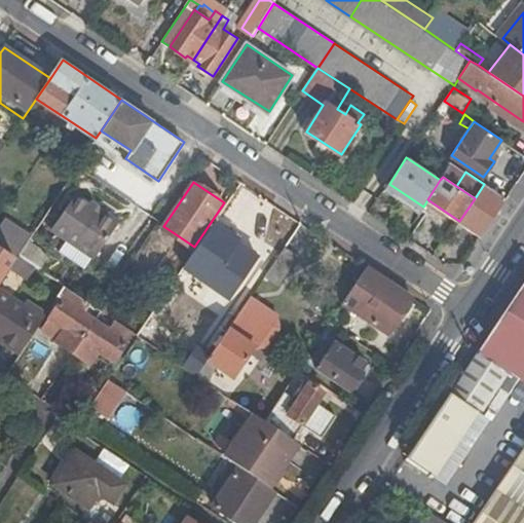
[(386,189),(424,215),(427,211),(423,207),(389,184),(386,189)]
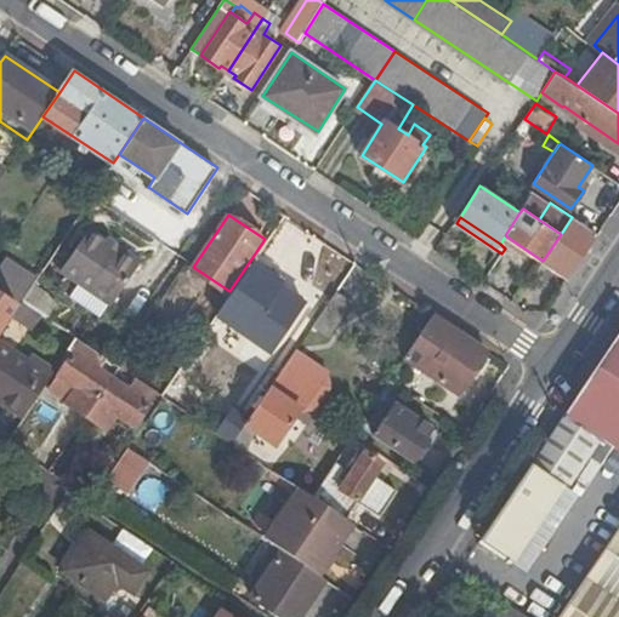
[(569,278),(598,235),(572,217),(561,234),(543,261),(569,278)]
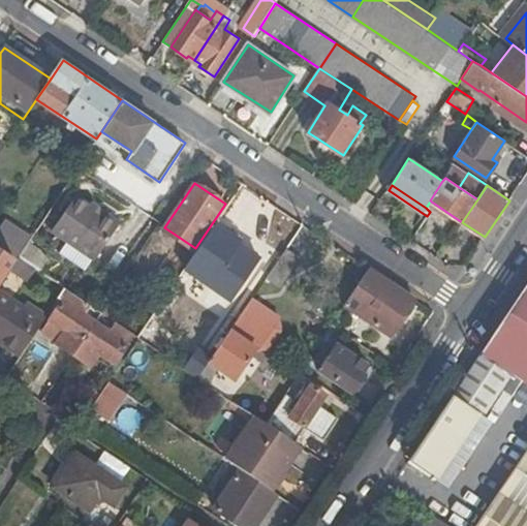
[(120,219),(101,207),(98,212),(90,206),(74,195),(53,227),(95,256),(120,219)]
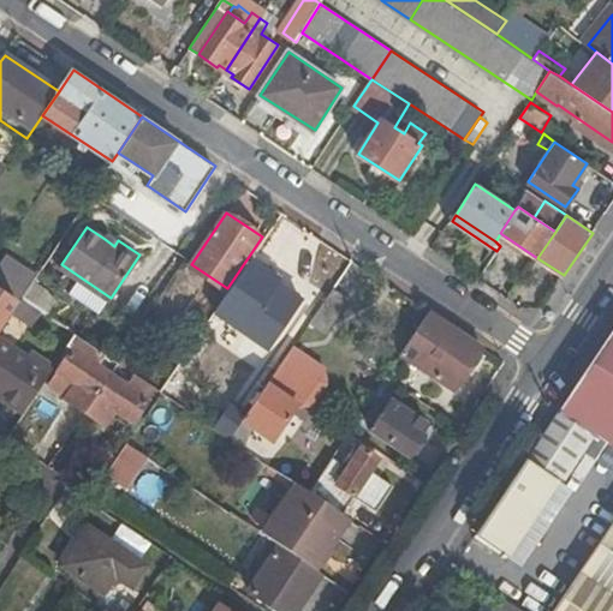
[(114,246),(118,240),(108,233),(105,239),(114,246)]
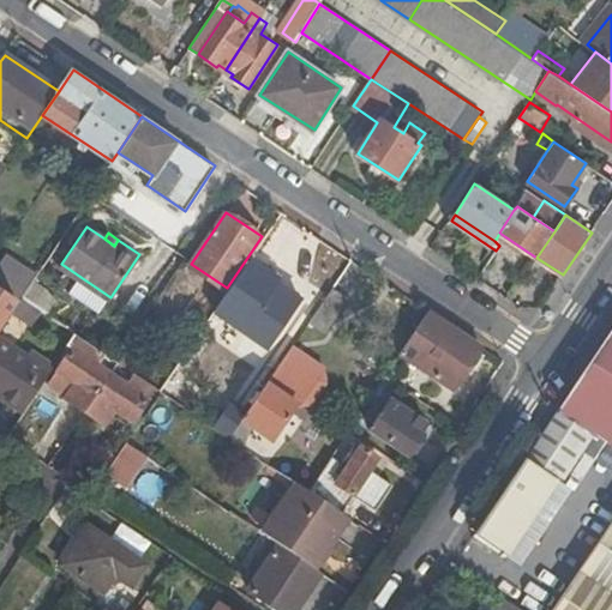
[(497,237),(519,252),(522,248),(499,233),(497,237)]
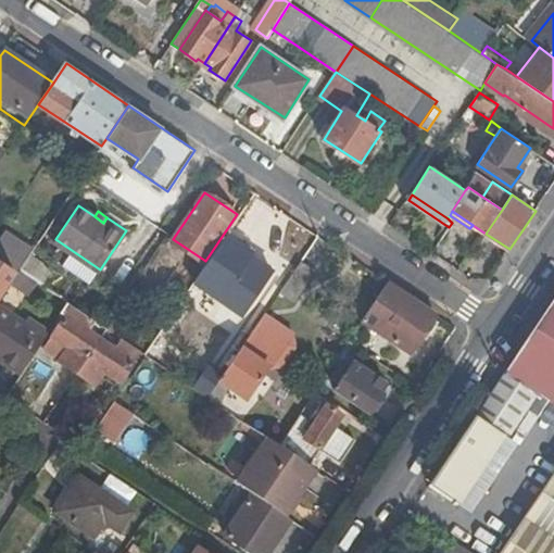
[(249,228),(236,220),(217,247),(243,265),(240,269),(250,276),(253,272),(267,280),(288,249),(252,224),(249,228)]
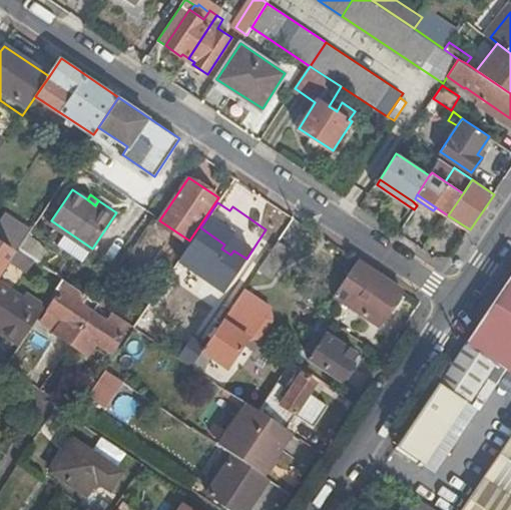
[(6,212),(0,220),(0,239),(15,250),(30,228),(6,212)]
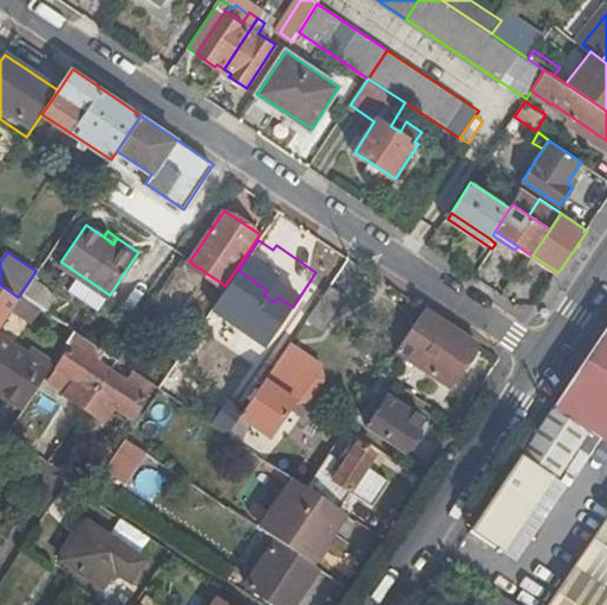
[(345,288),(332,278),(312,308),(325,317),(345,288)]
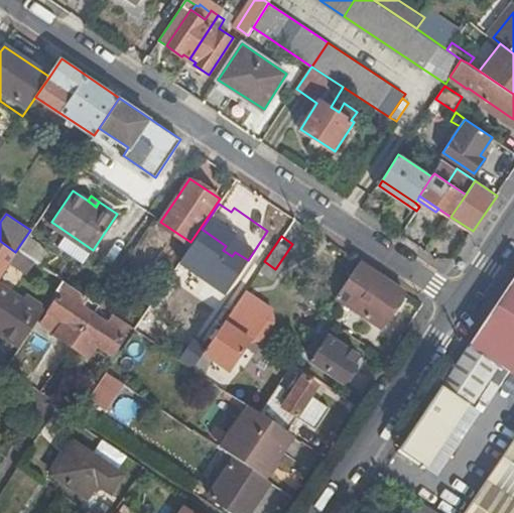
[(0,275),(15,252),(0,241),(0,275)]
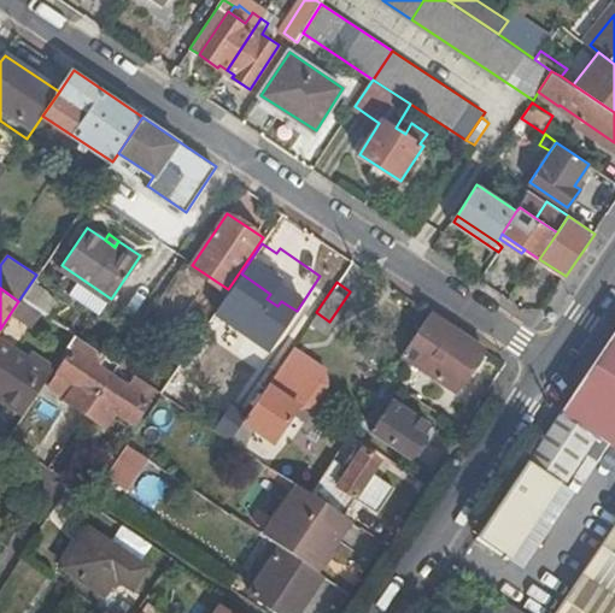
[(456,388),(485,345),(432,310),(403,353),(456,388)]
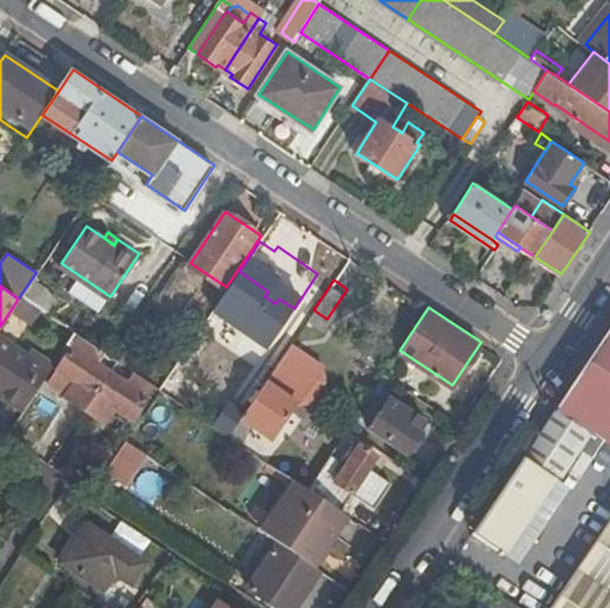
[(609,329),(559,406),(608,438),(609,440),(609,329)]
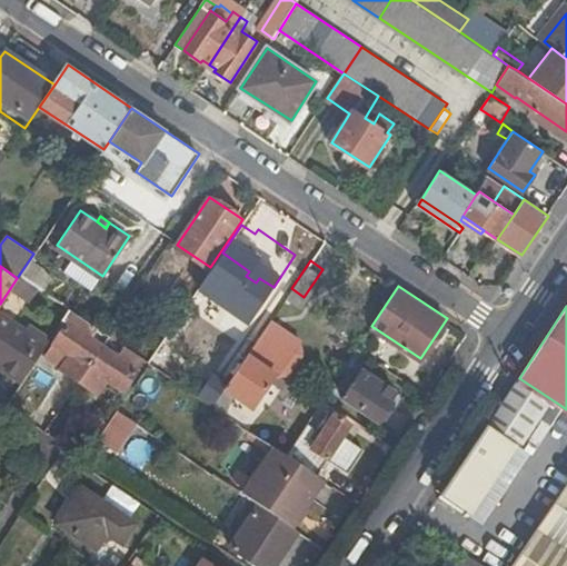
[(0,355),(5,358),(1,363),(23,378),(48,339),(27,324),(22,329),(0,314),(0,355)]
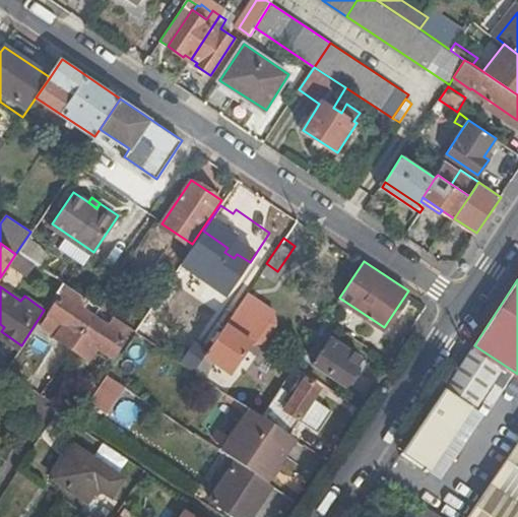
[(275,311),(248,291),(200,363),(211,370),(217,361),(233,371),(253,340),(265,339),(276,322),(275,311)]
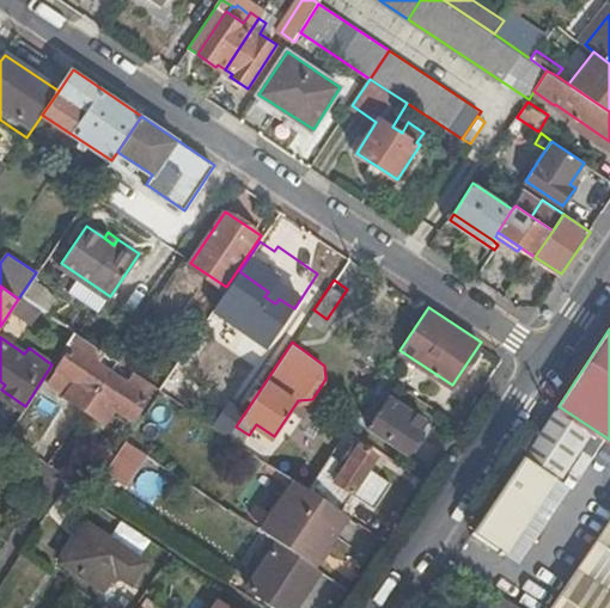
[(67,395),(85,407),(110,369),(72,345),(58,368),(60,370),(58,375),(73,385),(67,395)]
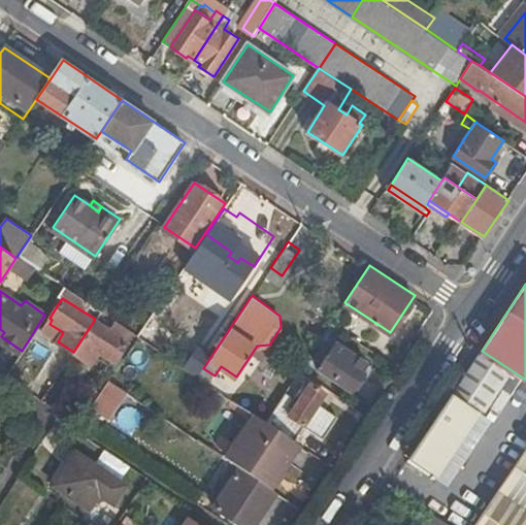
[(95,319),(73,352),(90,363),(95,354),(110,363),(112,360),(114,361),(134,331),(117,320),(109,329),(95,319)]
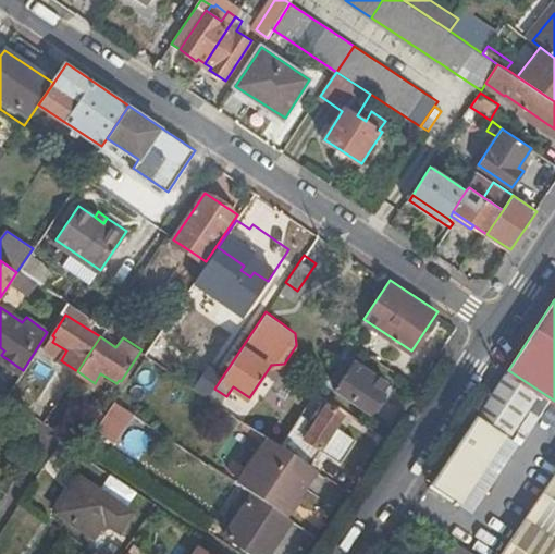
[(383,391),(389,382),(352,357),(333,385),(372,411),(385,393),(383,391)]
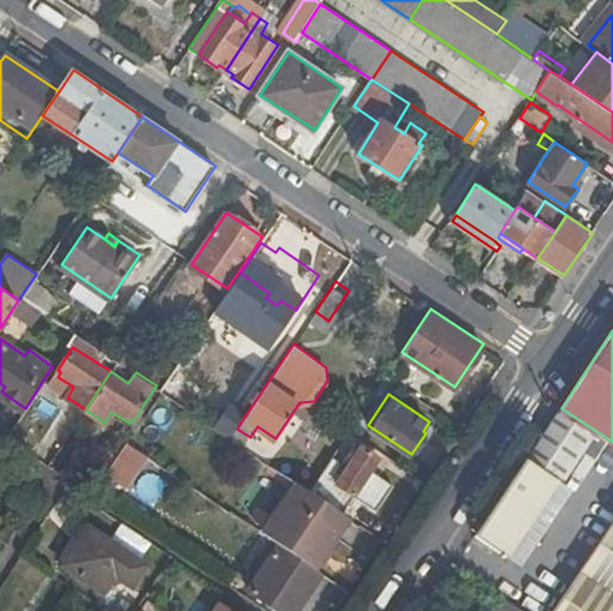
[(611,441),(561,408),(522,468),(477,534),(510,555),(583,445),(599,457),(611,441)]
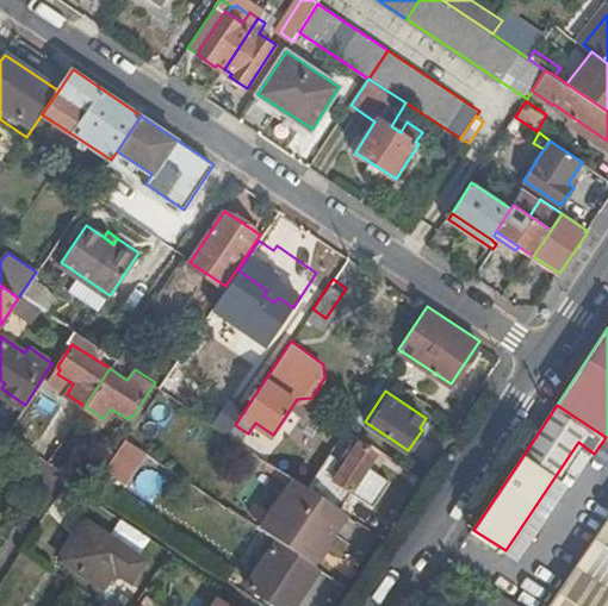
[(126,437),(105,468),(124,481),(147,450),(126,437)]
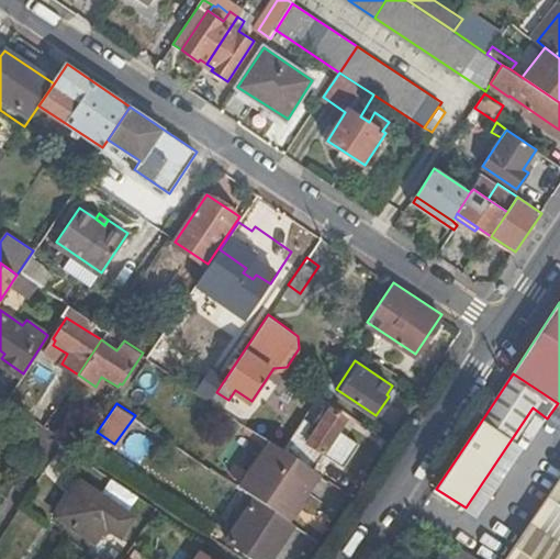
[(559,404),(558,403),(547,418),(559,426),(559,404)]
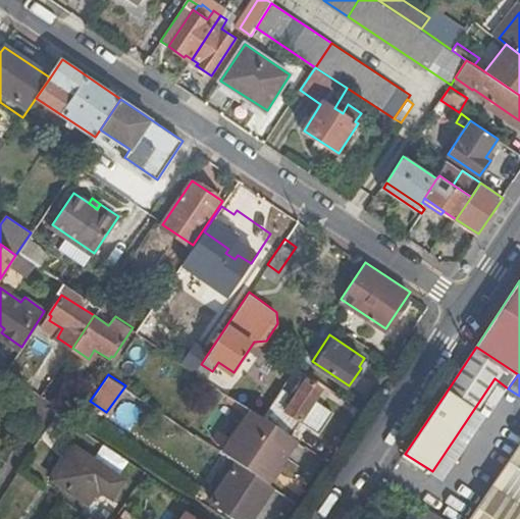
[(262,415),(288,430),(297,417),(301,419),(322,387),(307,378),(298,393),(291,388),(281,402),(289,406),(287,410),(272,400),(262,415)]
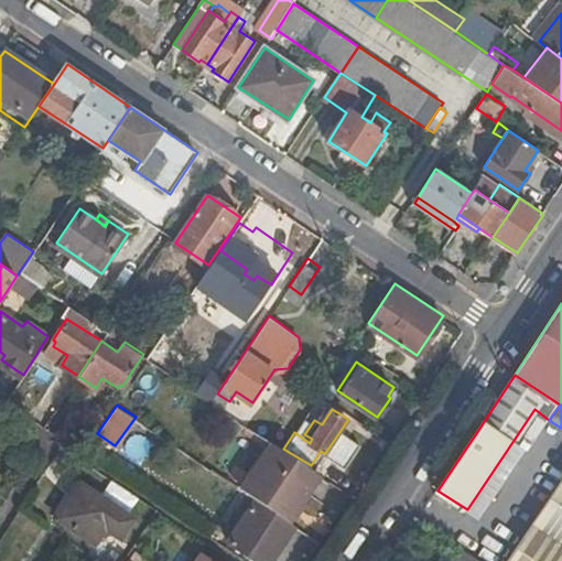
[(290,520),(321,474),(311,465),(283,449),(274,441),(244,489),(257,498),(290,520)]
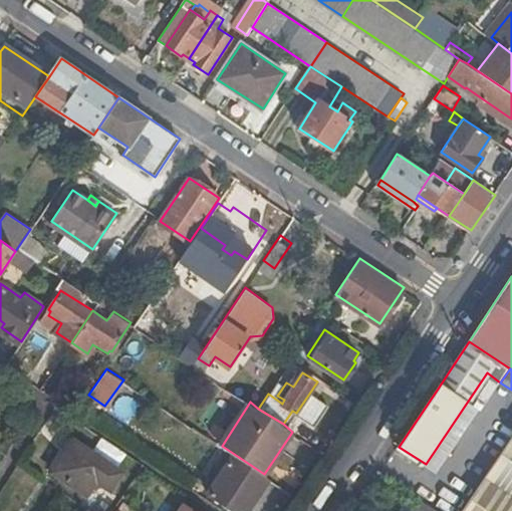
[(87,493),(97,478),(108,461),(74,438),(52,470),(87,493)]
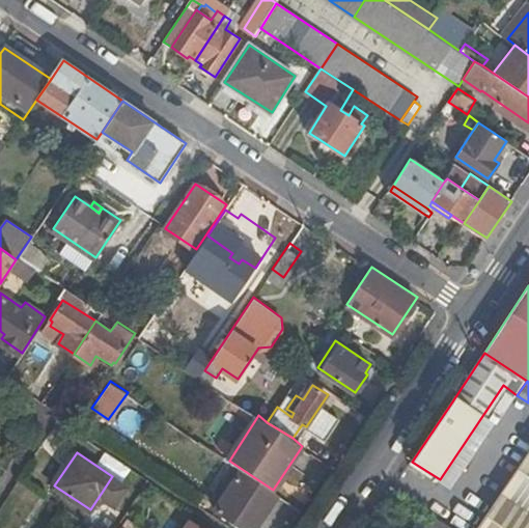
[(528,452),(477,527),(528,527),(528,452)]
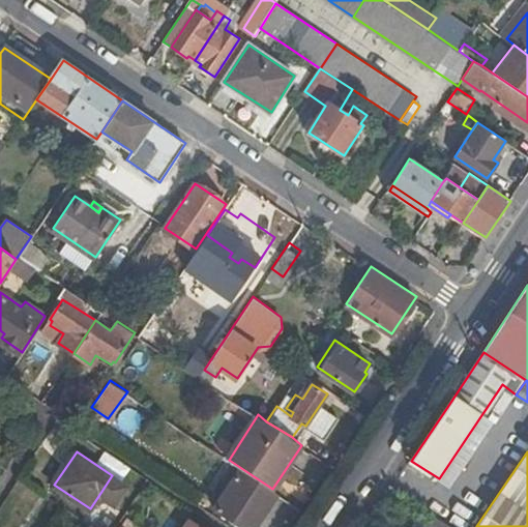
[(217,468),(234,479),(241,468),(229,460),(226,457),(217,468)]
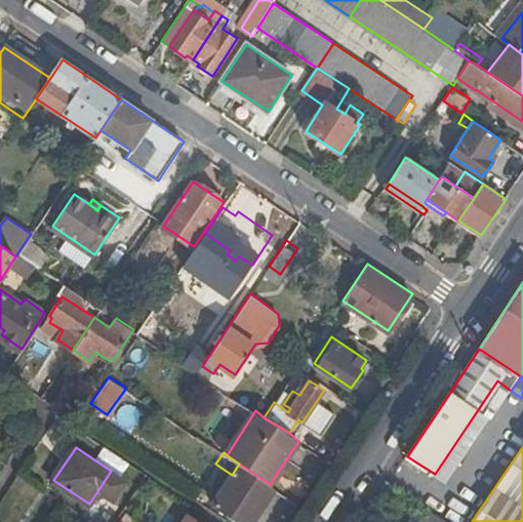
[(242,521),(251,521),(275,487),(270,484),(239,464),(232,475),(213,503),(242,521)]
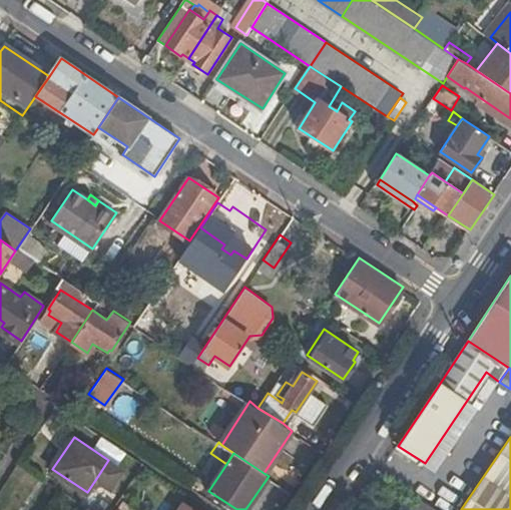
[(108,460),(97,477),(111,487),(123,470),(108,460)]
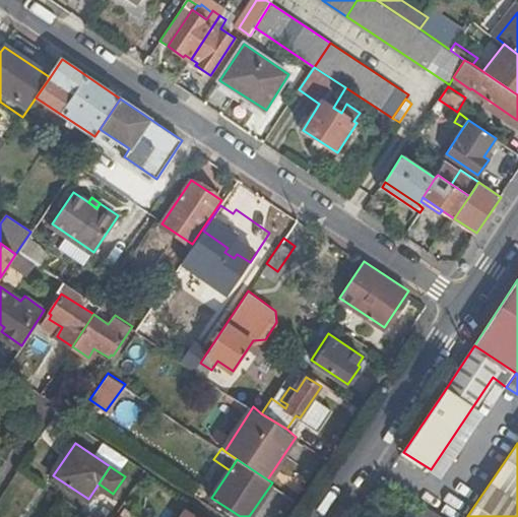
[(444,516),(427,506),(418,516),(444,516)]
